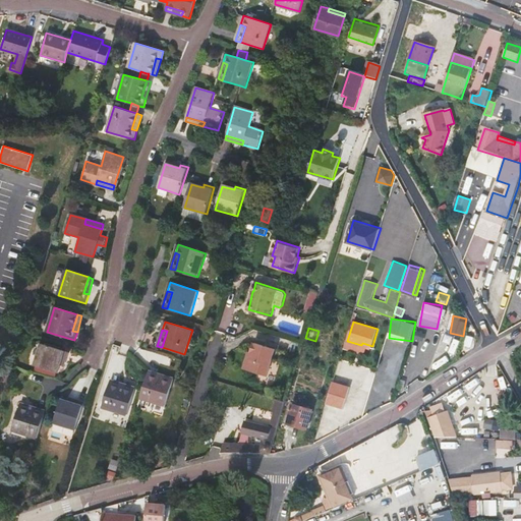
[(277,348),(255,342),(252,351),(249,350),(244,368),(269,375),(277,348)]
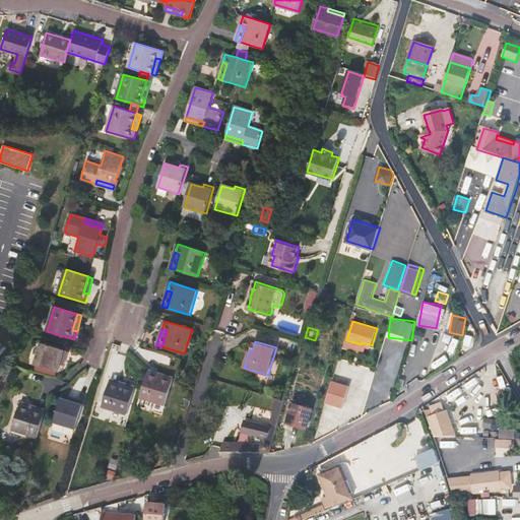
[(57,372),(60,365),(61,360),(64,361),(67,351),(41,343),(34,365),(57,372)]
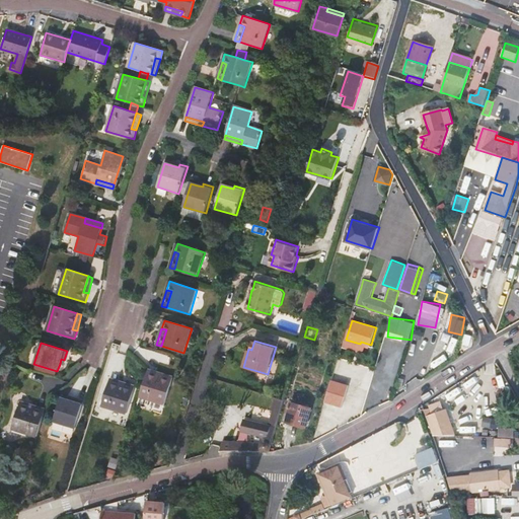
[(297,360),(298,357),(287,354),(282,370),(293,374),(297,360)]
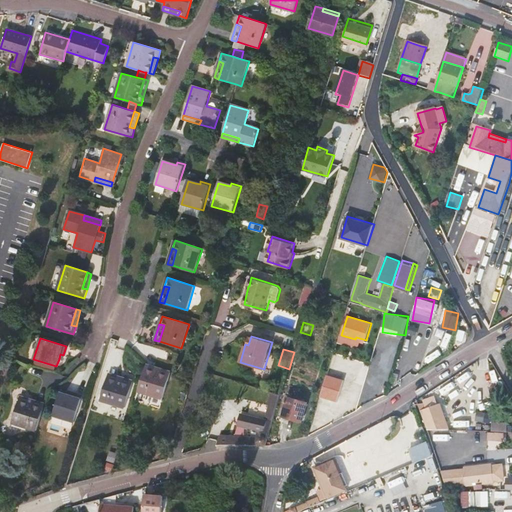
[(161,374),(163,370),(147,365),(145,369),(161,374)]
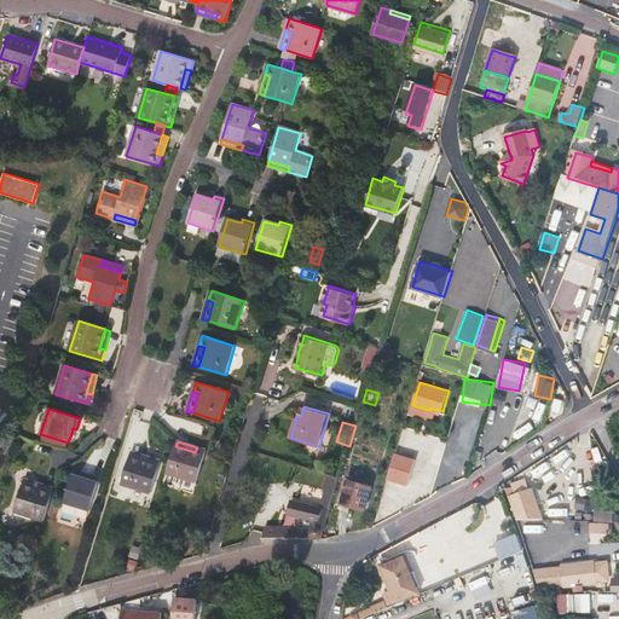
[(207,450),(197,447),(195,452),(175,446),(168,470),(167,474),(197,482),(207,450)]
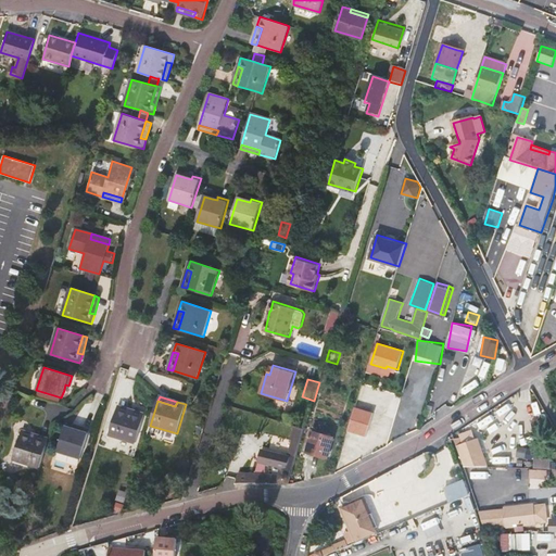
[(375,412),(356,405),(349,430),(367,436),(375,412)]
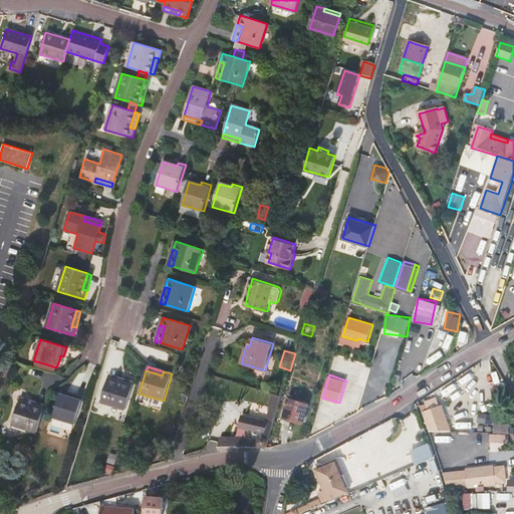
[(124,384),(125,380),(109,375),(108,379),(124,384)]
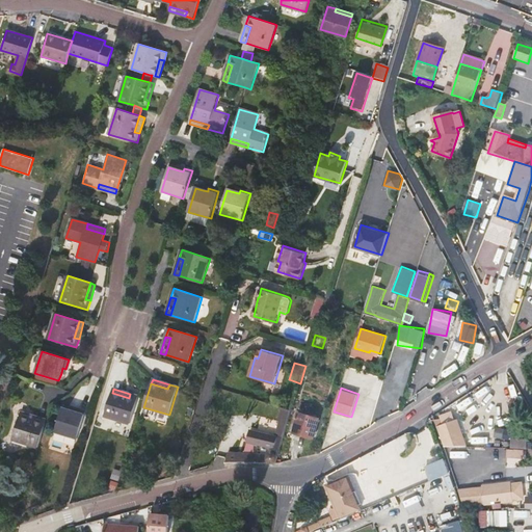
[(139,396),(130,394),(129,398),(112,393),(105,417),(131,424),(139,396)]
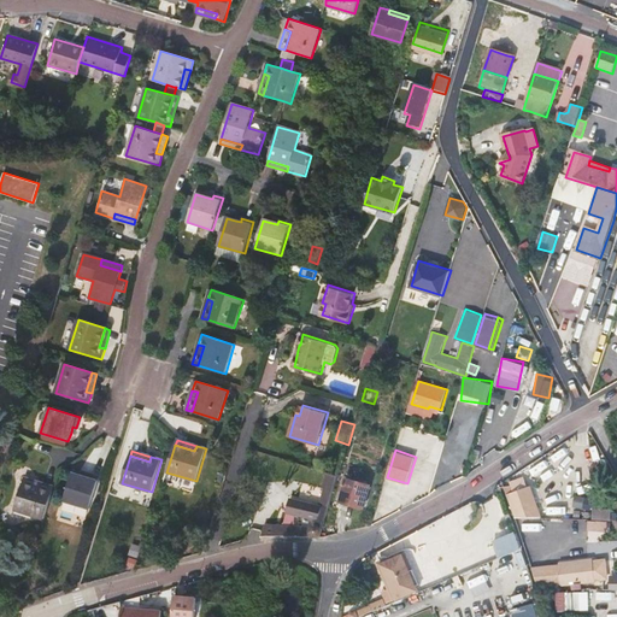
[(604,464),(597,466),(599,477),(606,475),(604,464)]
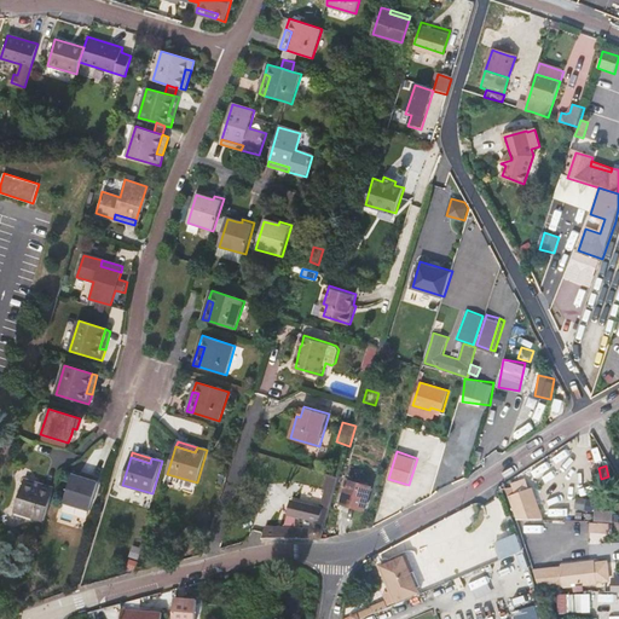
[(330,486),(329,490),(328,490),(323,504),(294,496),(301,518),(322,518),(322,522),(319,522),(317,524),(316,525),(313,527),(299,528),(284,527),(270,527),(271,539),(319,537),(322,537),(323,532),(325,526),(340,476),(331,473),(329,485),(330,486)]
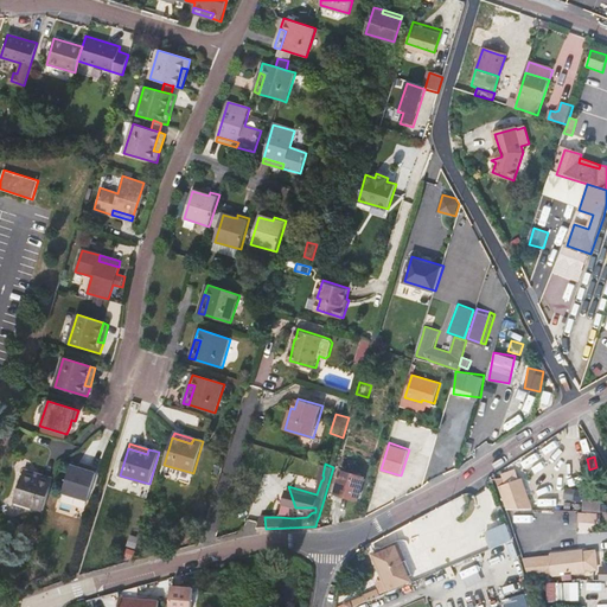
[(85,471),(81,470),(71,466),(63,493),(88,502),(97,471),(87,467),(85,471)]
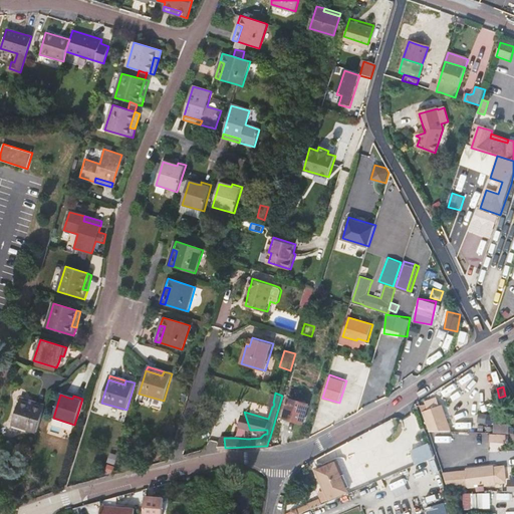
[(310,404),(291,398),(285,418),(304,424),(310,404)]
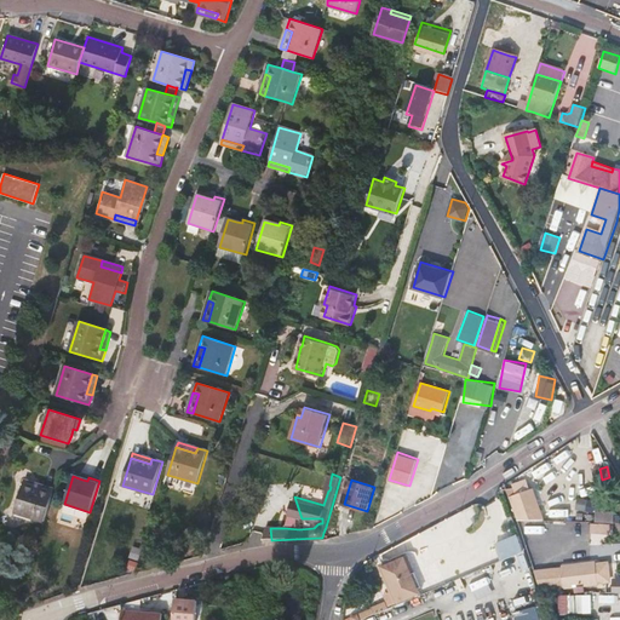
[(34,488),(35,483),(26,481),(16,512),(45,522),(46,517),(53,494),(34,488)]
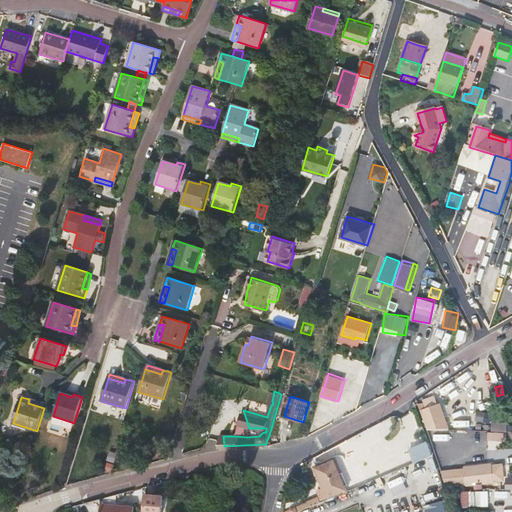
[(45,404),(29,399),(28,403),(44,408),(45,406),(45,404)]
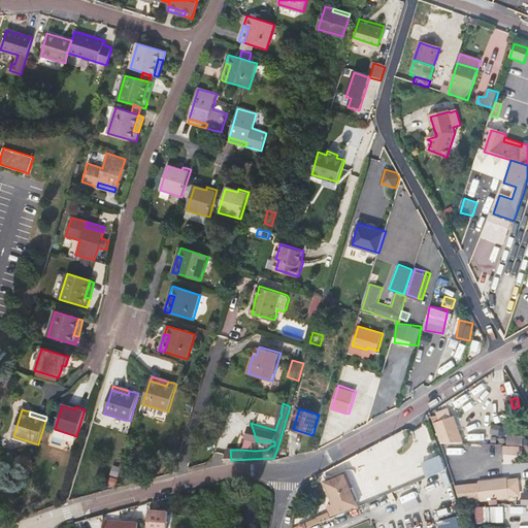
[(435,420),(440,441),(462,441),(455,415),(435,420)]
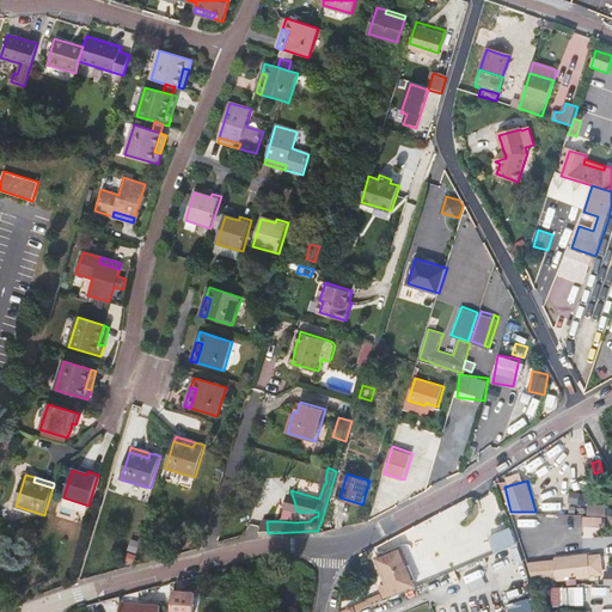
[(249,484),(246,494),(258,497),(261,499),(263,489),(249,484)]
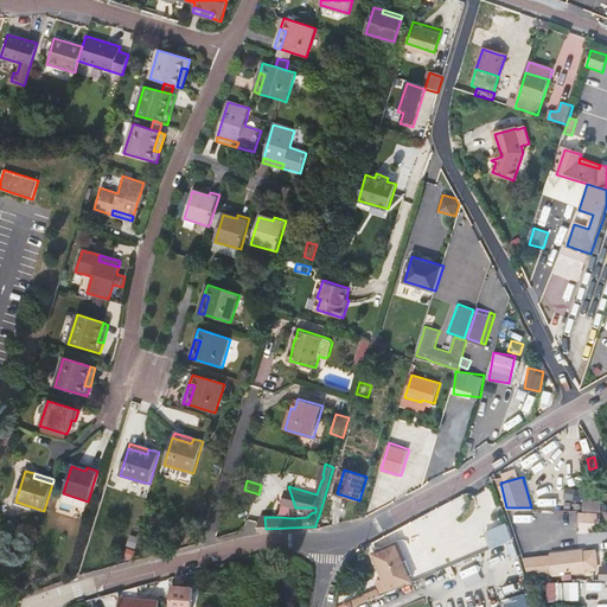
[(288,486),(279,517),(293,518),(295,508),(288,486)]
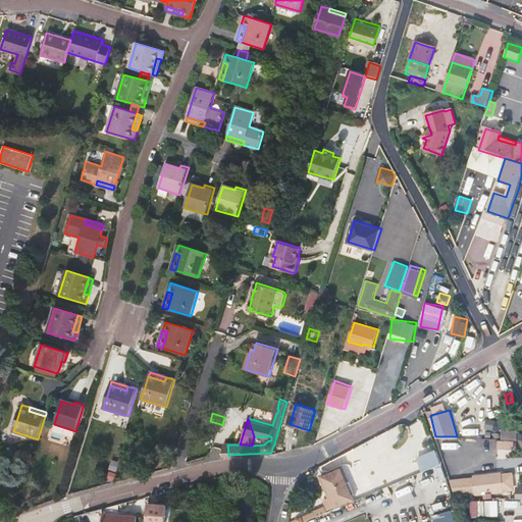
[(220,424),(210,421),(208,428),(218,431),(220,424)]
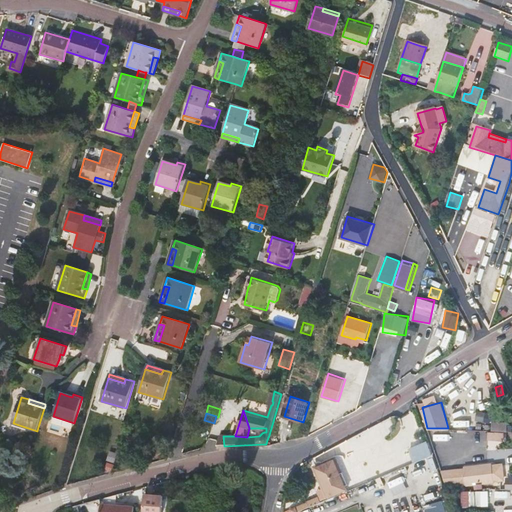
[(413,462),(432,457),(428,442),(410,447),(413,462)]
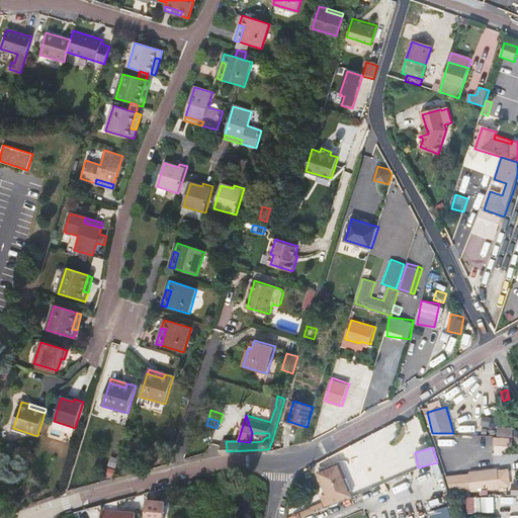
[(345,493),(332,462),(315,470),(327,500),(345,493)]
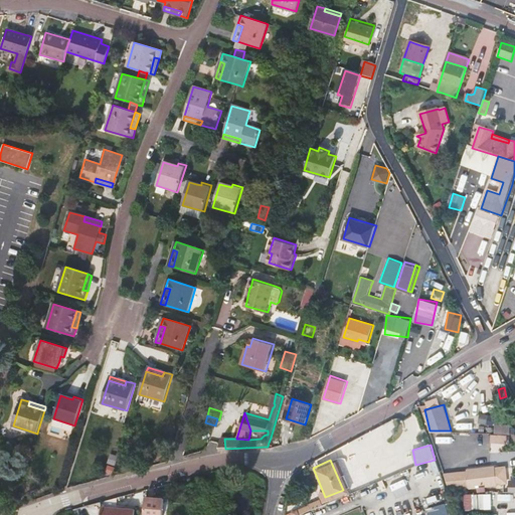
[(495,466),(466,469),(468,486),(496,483),(495,466)]
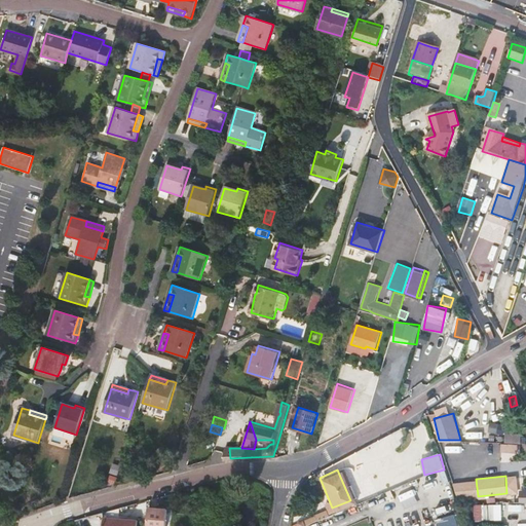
[(502,503),(475,504),(475,520),(503,520),(502,503)]
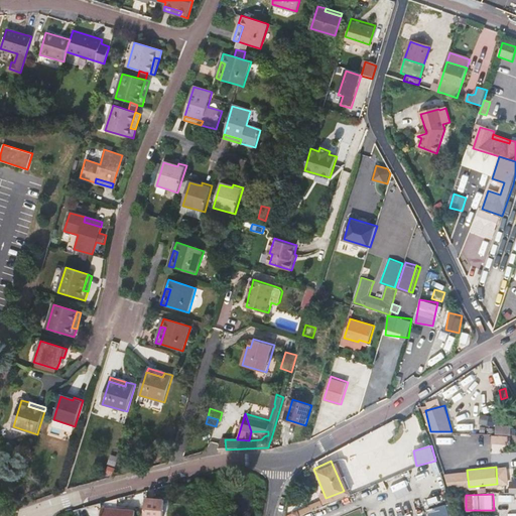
[(145,515),(163,515),(165,499),(147,498),(145,515)]
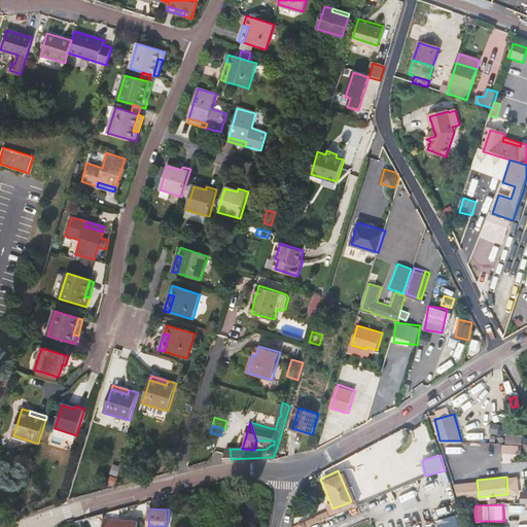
[(311,515),(300,520),(302,525),(313,521),(311,515)]
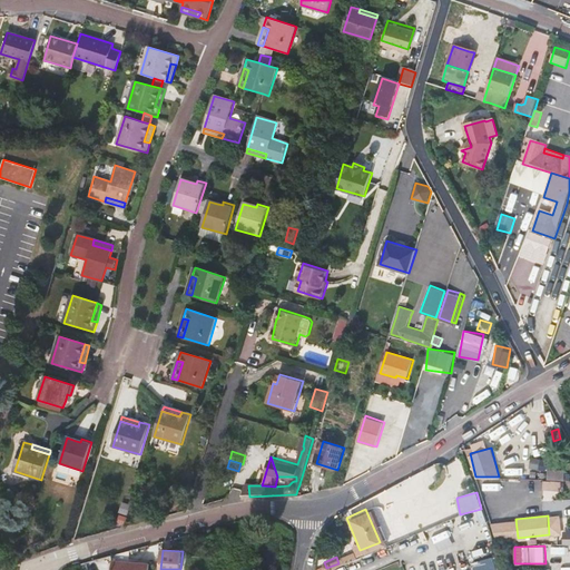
[(485,560),(463,567),(464,569),(493,569),(490,558),(485,560)]
